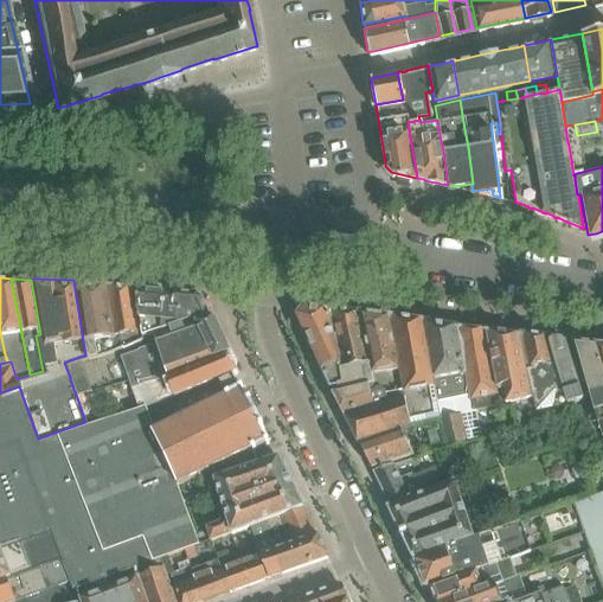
[(103,283),(74,281),(83,337),(85,356),(97,352),(108,350),(116,347),(116,346),(120,345),(116,334),(111,334),(103,283)]
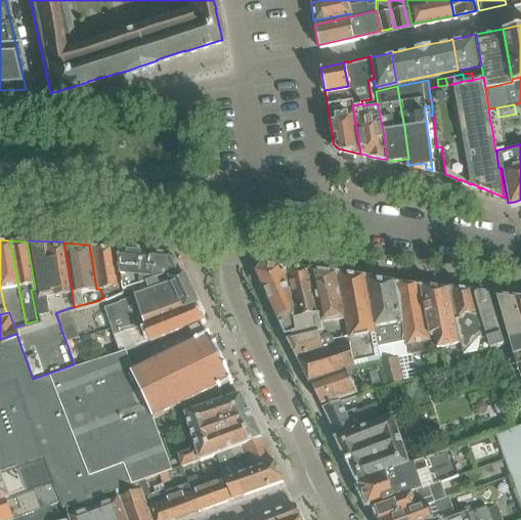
[(93,245),(89,245),(96,289),(100,289),(103,298),(122,290),(122,289),(115,246),(113,246),(113,247),(112,247),(93,245)]
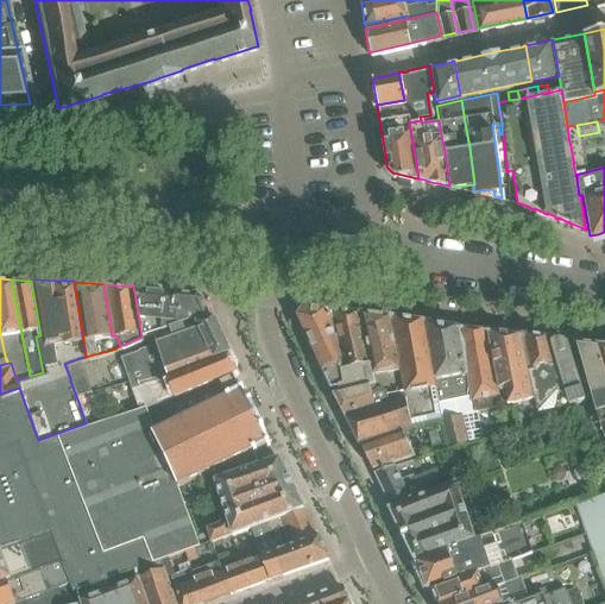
[(137,287),(133,285),(142,335),(175,323),(178,322),(174,290),(170,289),(153,288),(153,289),(137,287)]
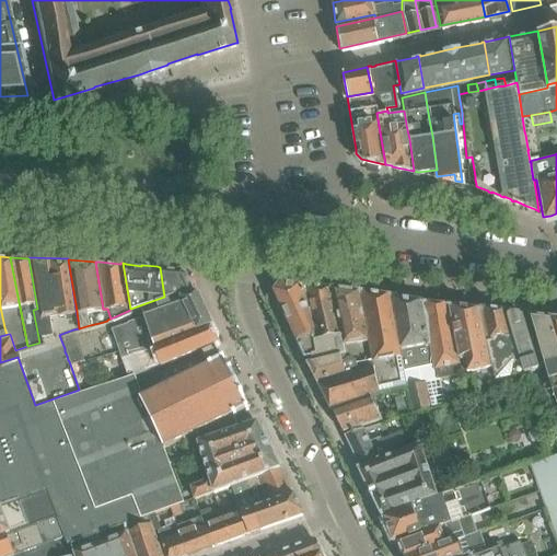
[(178,269),(160,267),(164,297),(190,288),(192,287),(185,274),(184,274),(184,273),(183,271),(181,270),(180,269),(178,269)]
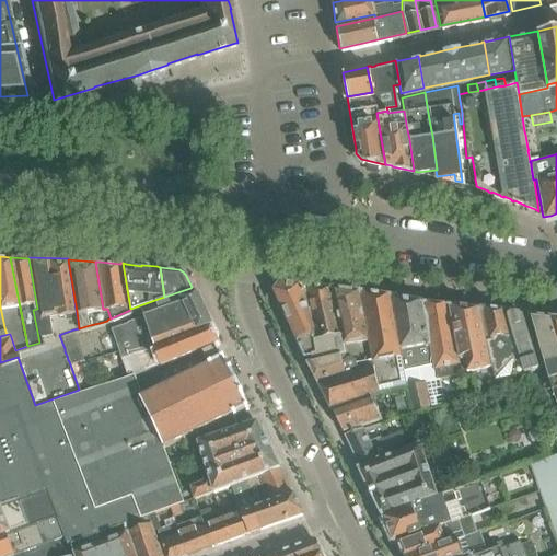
[(279,280),(271,288),(281,309),(282,309),(304,357),(316,381),(344,371),(339,354),(345,352),(328,287),(328,286),(327,286),(326,286),(305,284),(305,282),(303,282),(303,284),(300,284),(300,282),(279,280)]
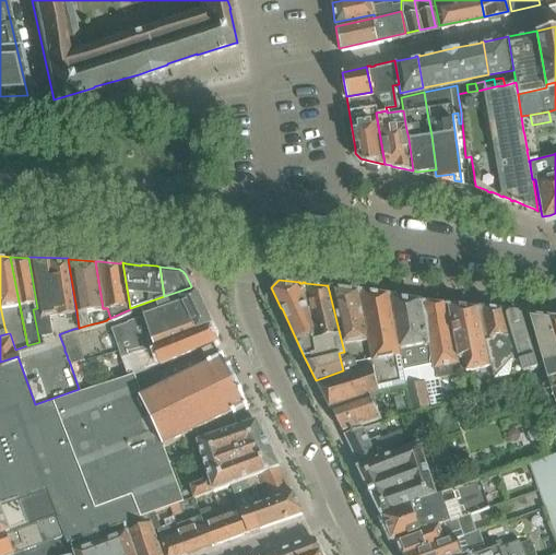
[(330,287),(328,286),(344,352),(339,353),(343,370),(344,374),(367,365),(376,390),(404,384),(387,294),(359,291),(354,290),(332,287),(332,286),(330,286),(330,287)]
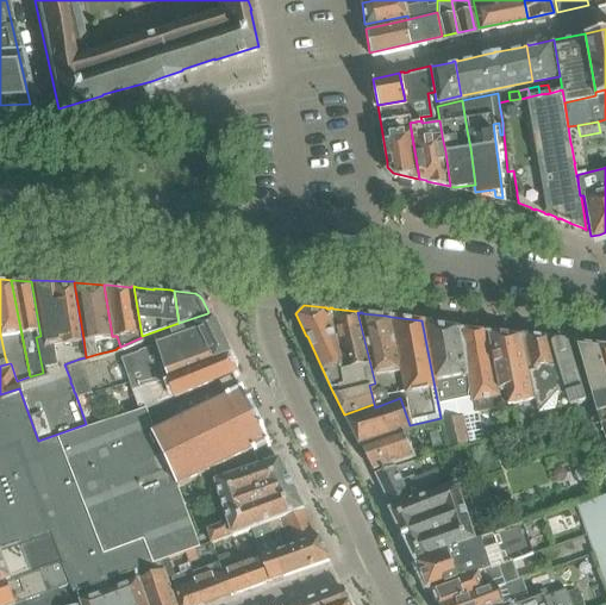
[(137,348),(119,354),(130,388),(149,381),(226,353),(218,335),(219,335),(216,329),(216,326),(214,326),(211,318),(154,337),(155,341),(137,348)]
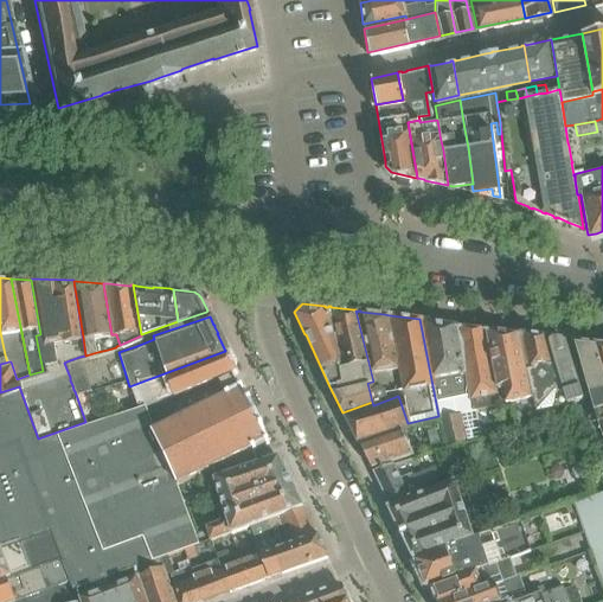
[(422,319),(419,319),(438,416),(444,443),(464,439),(463,435),(459,411),(470,408),(470,407),(455,325),(454,325),(453,325),(422,319)]
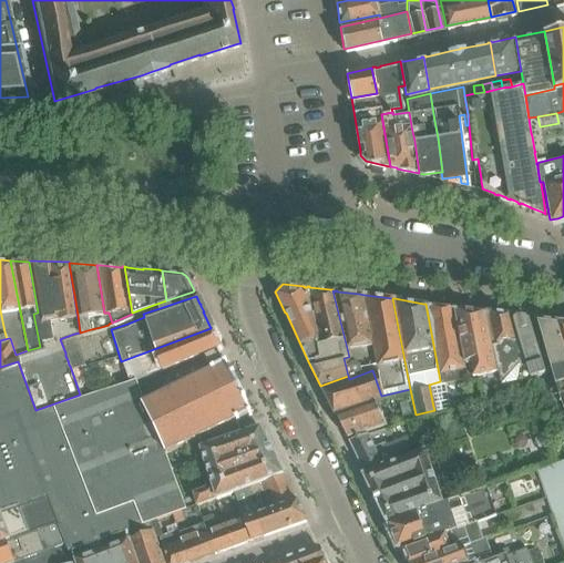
[(427,304),(426,304),(440,380),(444,379),(465,375),(462,359),(463,359),(452,308),(427,305),(427,304)]
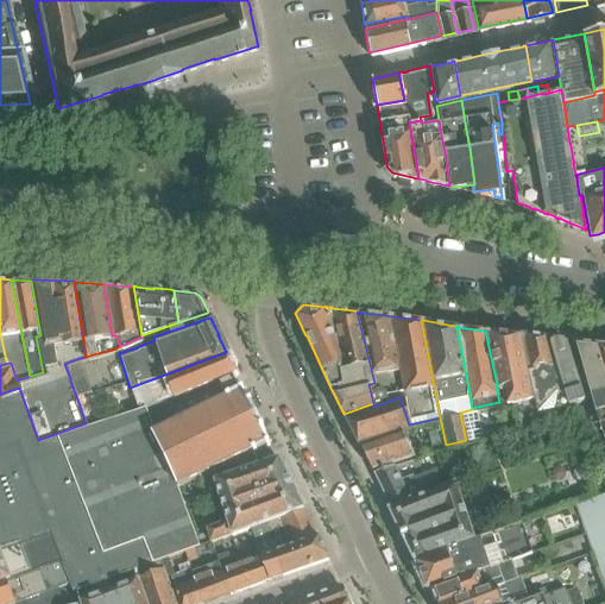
[(502,333),(485,331),(497,385),(503,384),(505,402),(514,400),(514,402),(518,421),(537,415),(536,410),(521,335),(510,334),(510,333),(502,332),(502,333)]
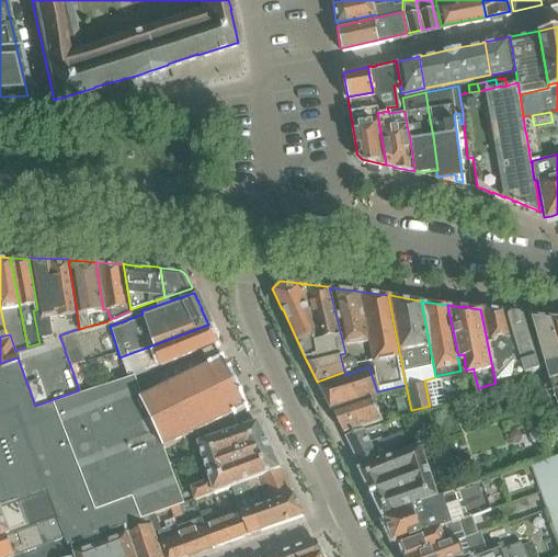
[(504,311),(480,309),(494,378),(538,366),(531,340),(524,321),(522,314),(504,311)]
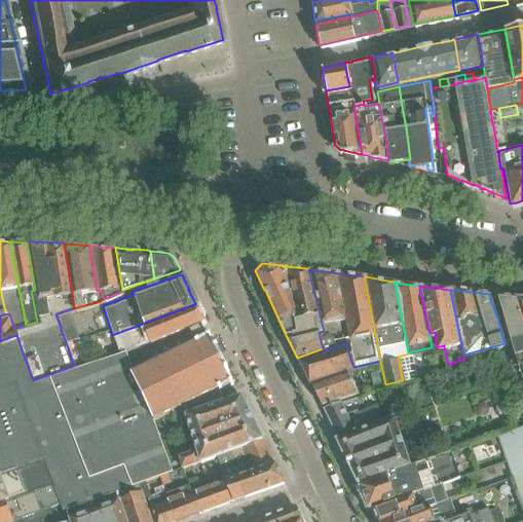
[(497,294),(496,295),(502,313),(513,348),(514,355),(506,357),(510,364),(521,401),(522,400),(522,401),(522,382),(517,363),(522,361),(522,324),(515,296),(514,296),(514,297),(509,296),(510,296),(508,295),(508,296),(499,295),(499,294),(497,294)]
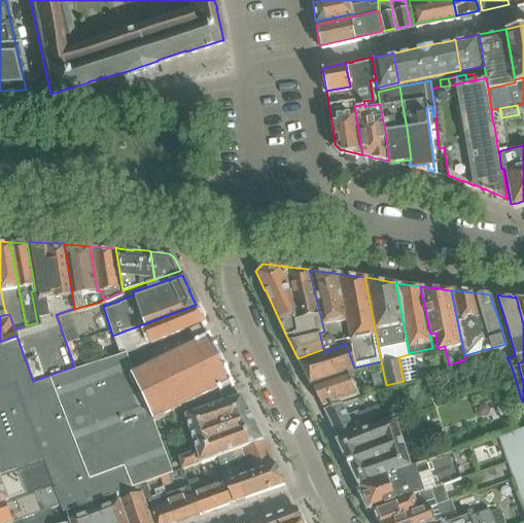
[(196,305),(129,329),(132,338),(136,337),(140,346),(171,334),(187,328),(189,333),(190,332),(189,329),(195,327),(195,325),(199,323),(201,322),(202,322),(204,321),(204,320),(203,320),(199,312),(200,311),(199,310),(199,311),(197,306),(197,305),(196,305)]
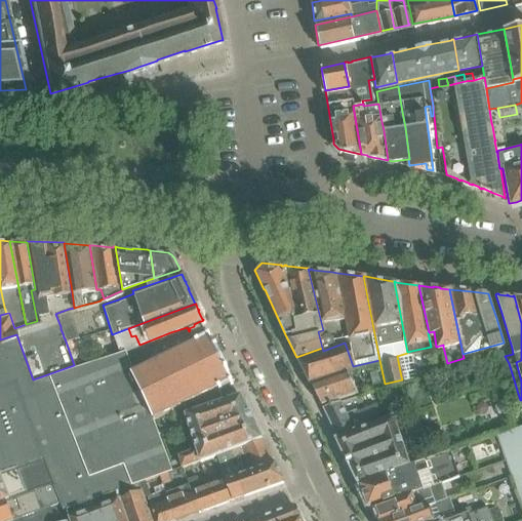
[(57,313),(55,314),(57,319),(70,314),(69,309),(57,313)]
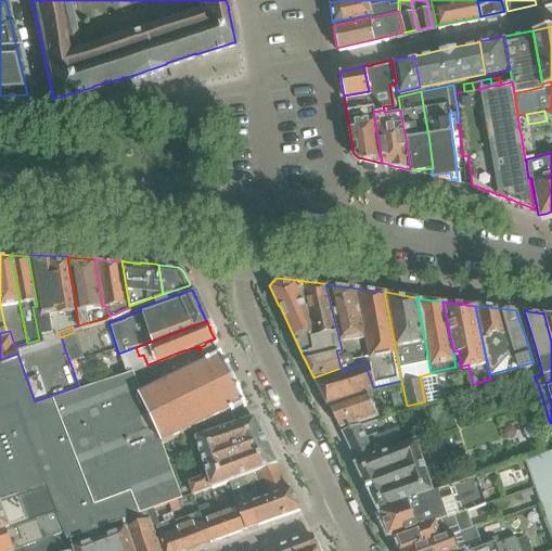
[(74,332),(61,337),(63,343),(76,337),(74,332)]
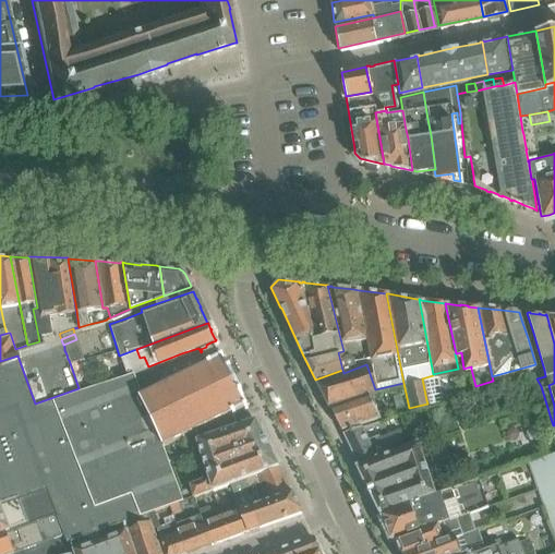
[(76,339),(63,345),(64,347),(64,350),(79,345),(76,339)]
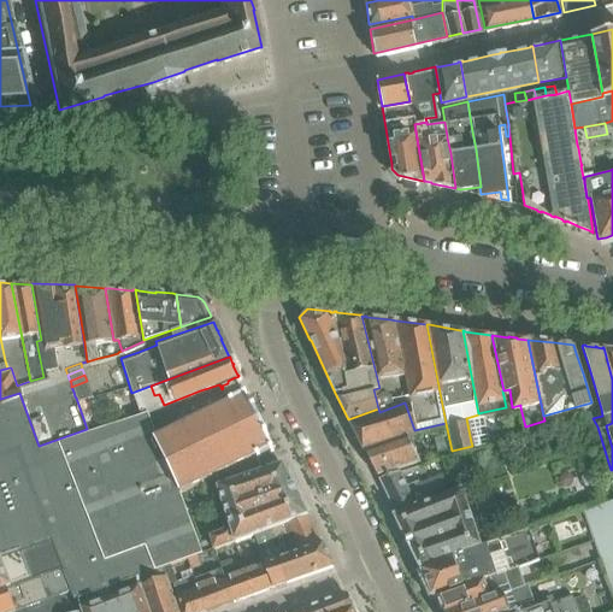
[(87,381),(71,387),(74,392),(88,387),(87,381)]
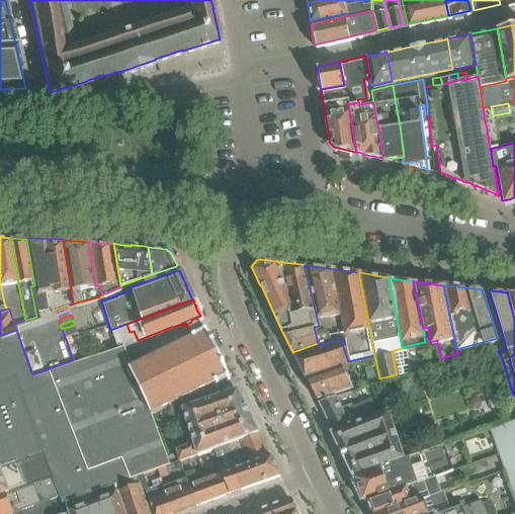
[(74,325),(62,329),(63,333),(64,334),(76,330),(74,325)]
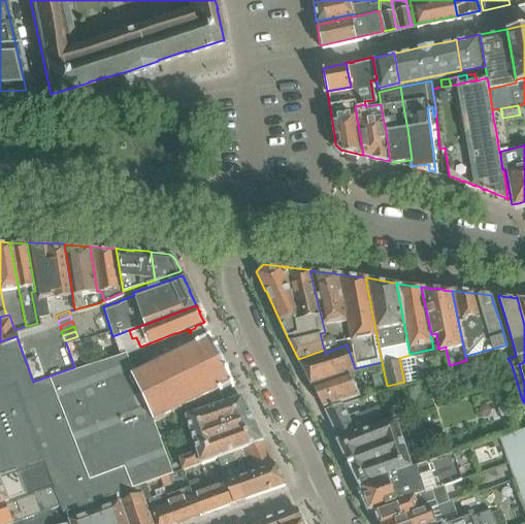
[(134,371),(132,372),(154,421),(155,421),(157,420),(157,419),(170,413),(171,414),(172,413),(172,412),(177,408),(181,407),(179,407),(191,401),(191,402),(194,400),(215,389),(215,390),(216,389),(218,394),(220,393),(219,389),(221,388),(221,387),(229,383),(230,384),(232,383),(231,380),(230,381),(226,370),(228,369),(226,367),(224,364),(223,362),(221,363),(217,354),(219,354),(218,352),(219,352),(217,348),(216,345),(215,346),(208,333),(206,335),(206,336),(195,340),(192,334),(190,334),(193,341),(171,353),(171,352),(169,354),(161,358),(155,361),(153,362),(141,368),(134,371)]
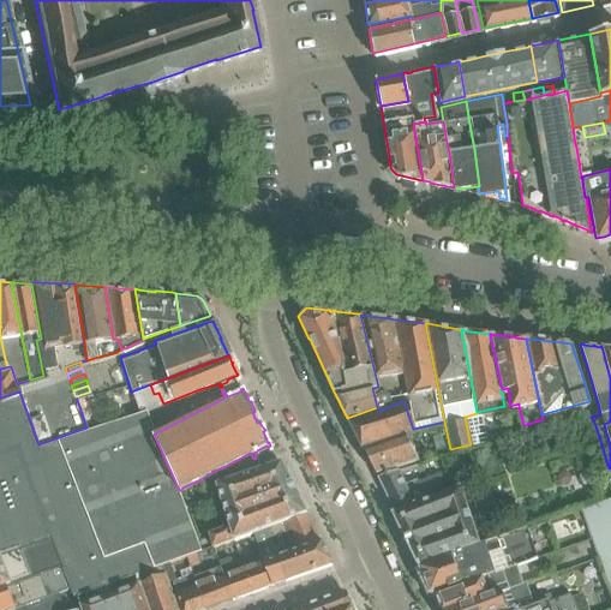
[(502,389),(501,389),(504,406),(505,408),(519,406),(519,404),(510,406),(508,388),(502,389)]
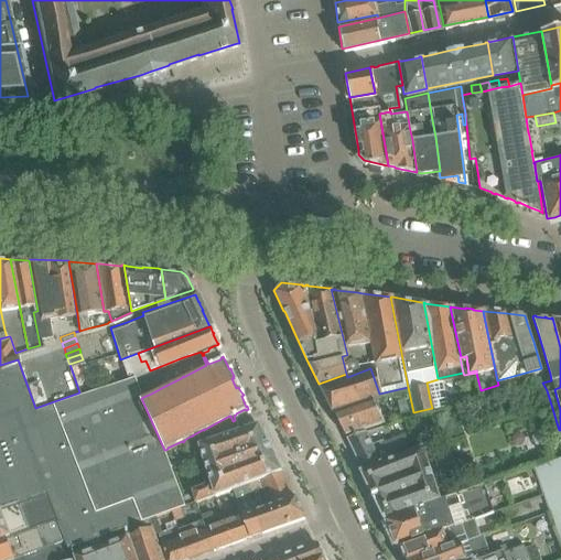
[(0,515),(8,536),(55,518),(63,539),(66,546),(68,545),(97,534),(126,524),(141,518),(147,516),(153,514),(169,508),(179,504),(183,503),(162,451),(164,450),(141,398),(133,375),(94,388),(79,392),(35,408),(18,359),(0,365),(0,515)]
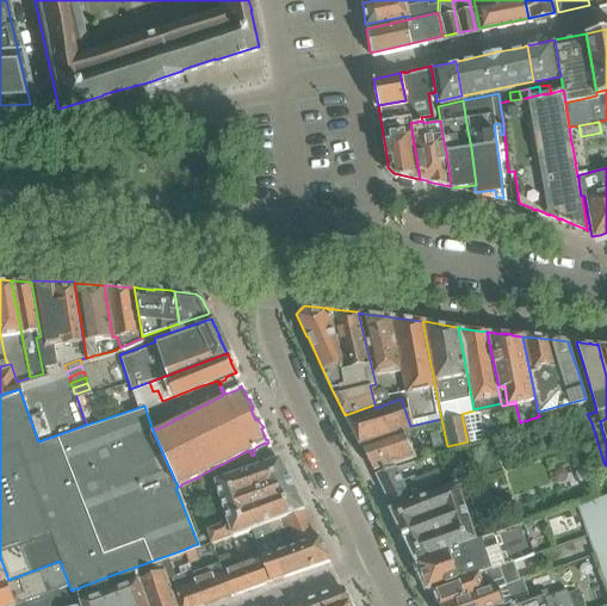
[(85,395),(90,407),(100,403),(95,390),(85,395)]
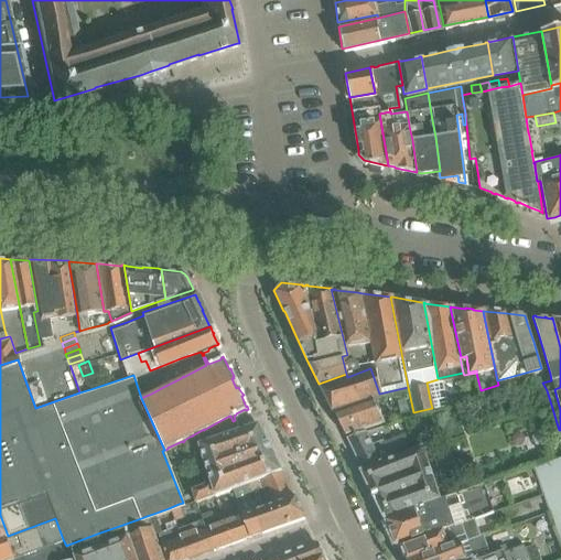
[(347,377),(321,387),(332,408),(332,409),(371,396),(379,394),(370,368),(347,377)]
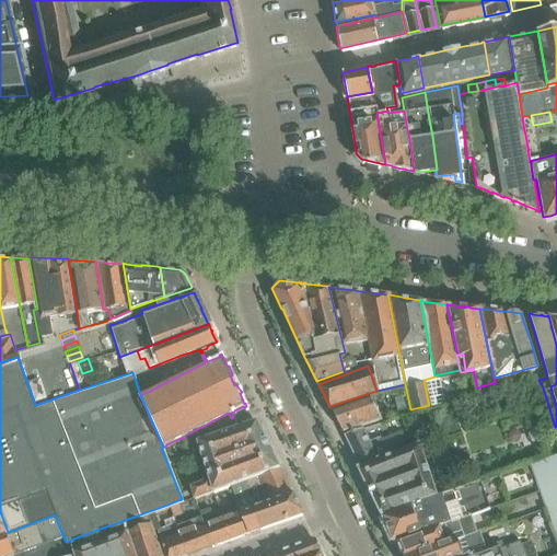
[(143,379),(150,391),(162,384),(155,371),(143,379)]
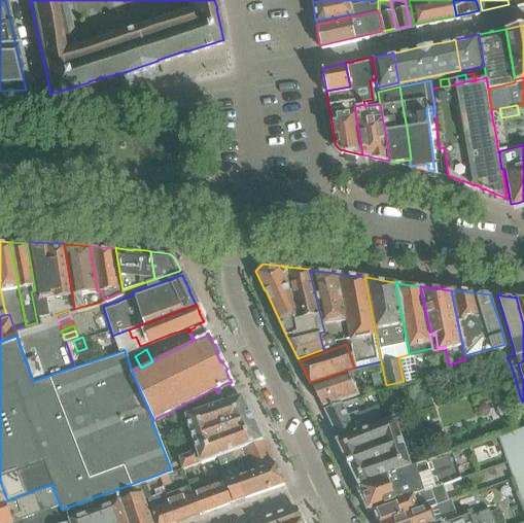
[(409,354),(398,357),(403,378),(418,374),(413,352),(409,353),(409,354)]
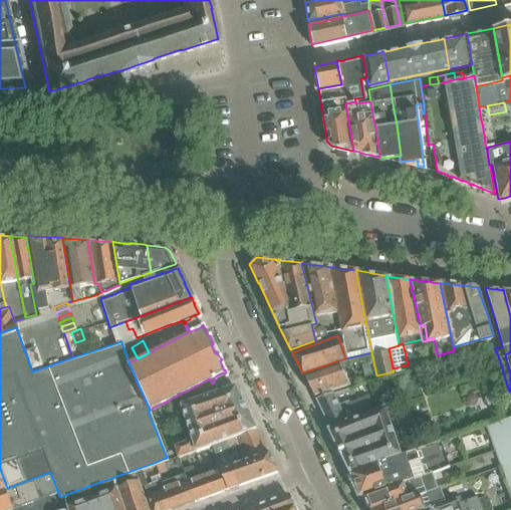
[(371,359),(359,362),(362,373),(374,370),(371,359)]
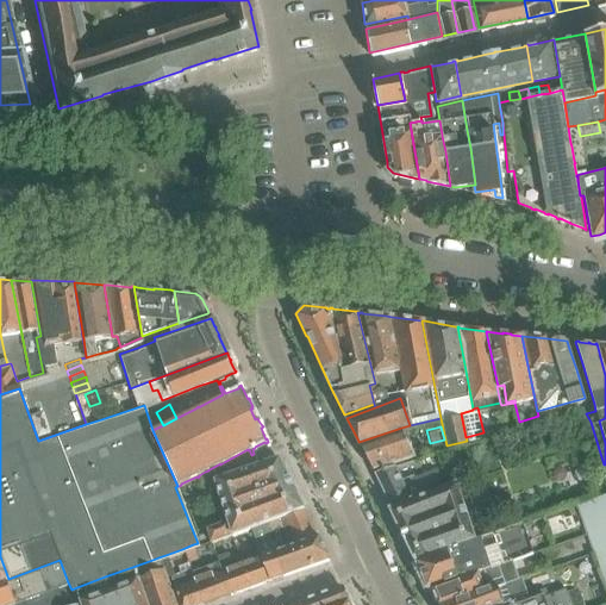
[(401,428),(358,442),(370,467),(413,453),(408,442),(408,438),(405,430),(403,429),(401,428)]
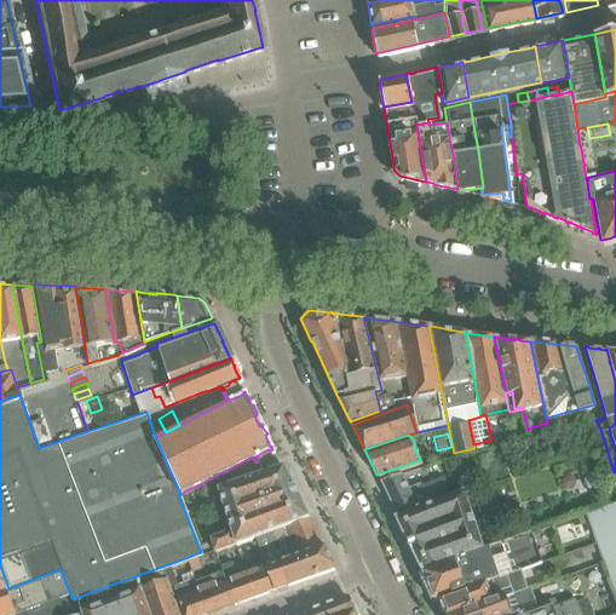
[(218,489),(228,518),(281,498),(276,489),(291,483),(282,464),(275,466),(218,489)]
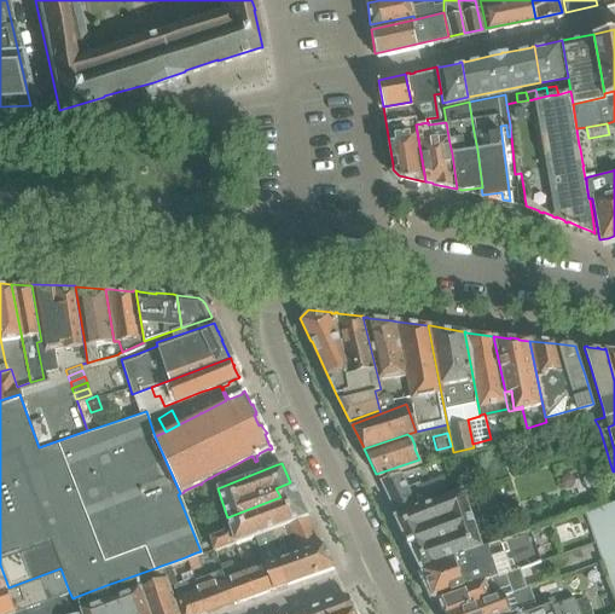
[(421,463),(400,470),(401,475),(422,468),(421,463)]
